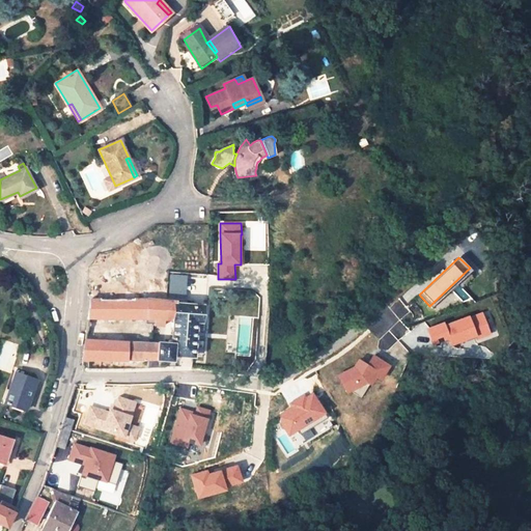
[(431,309),(472,271),(470,268),(429,306),(431,309)]
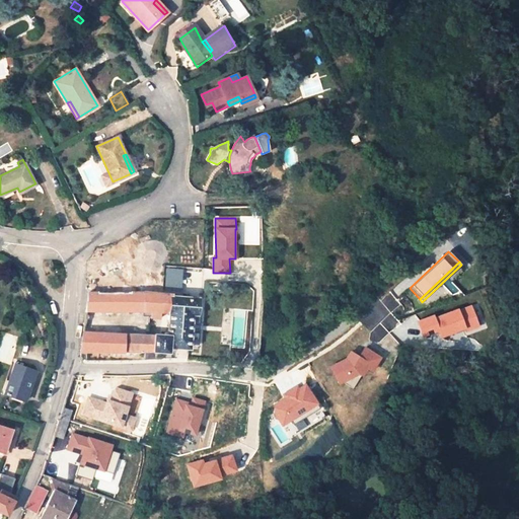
[(88,292),(85,310),(92,310),(150,310),(150,317),(159,318),(160,311),(163,312),(167,293),(163,293),(160,292),(142,291),(88,292)]
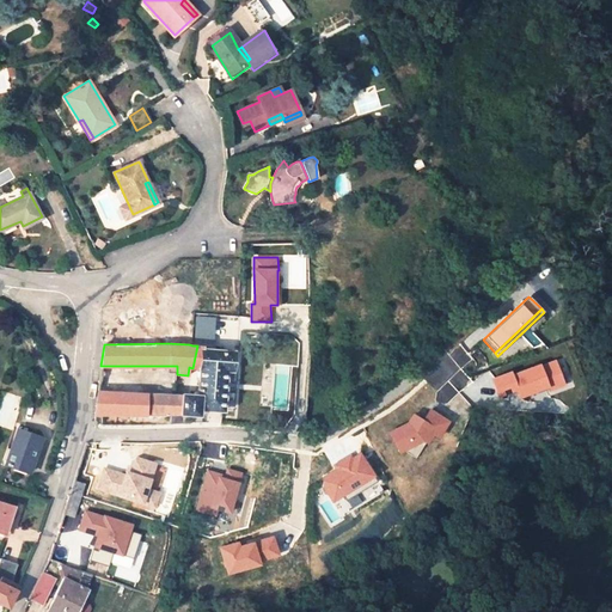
[(233,352),(221,350),(202,349),(202,347),(197,346),(193,368),(200,368),(199,391),(197,391),(196,391),(194,391),(194,392),(193,395),(183,393),(183,395),(182,412),(199,414),(199,408),(222,409),(226,369),(232,369),(233,352)]
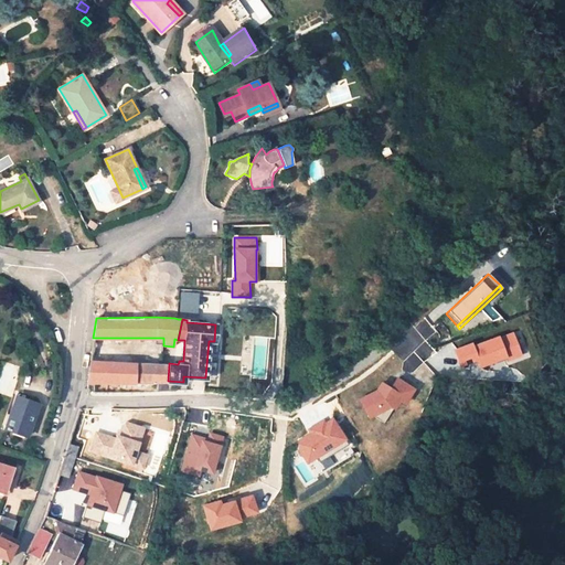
[(454,351),(459,366),(477,360),(479,368),(504,358),(505,361),(520,355),(511,333),(498,339),(498,338),(472,347),(471,344),(454,351)]
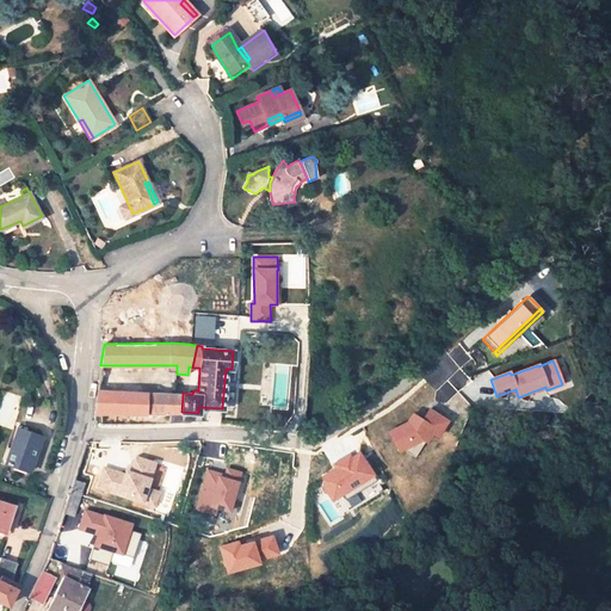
[(106,390),(107,380),(98,380),(97,390),(106,390)]
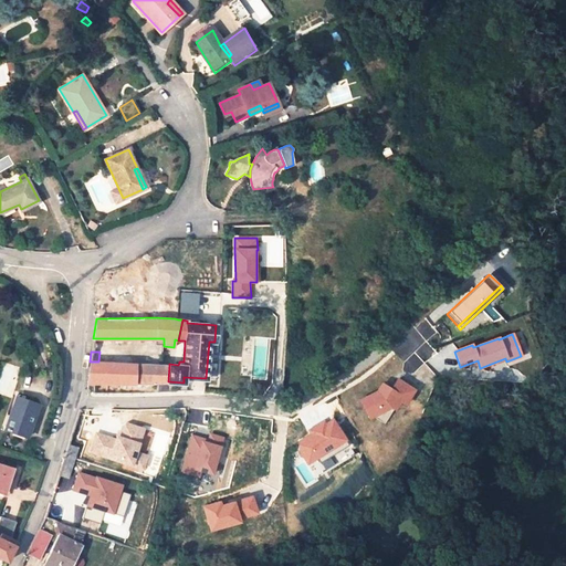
[(90,362),(86,383),(101,381),(134,381),(168,381),(169,365),(161,365),(98,362),(90,362)]
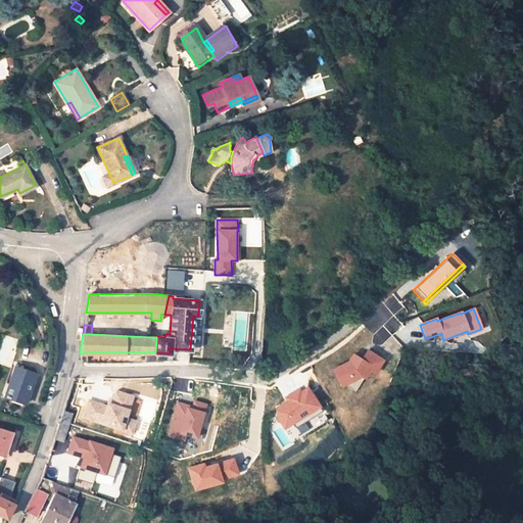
[(347,362),(332,370),(340,386),(351,380),(349,377),(357,373),(364,378),(369,370),(373,373),(381,361),(367,350),(363,357),(361,361),(353,355),(352,355),(347,362)]
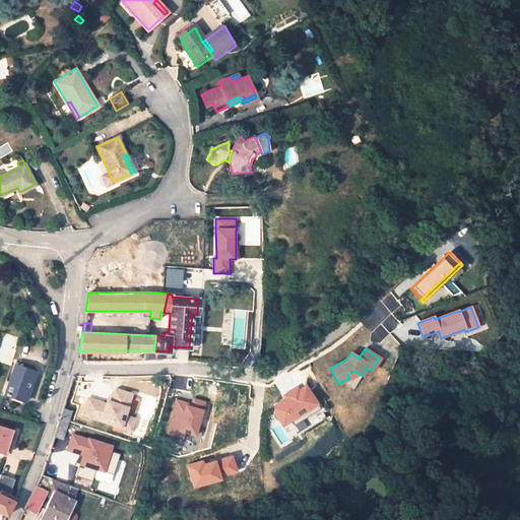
[(36,372),(14,365),(4,394),(24,401),(36,372)]
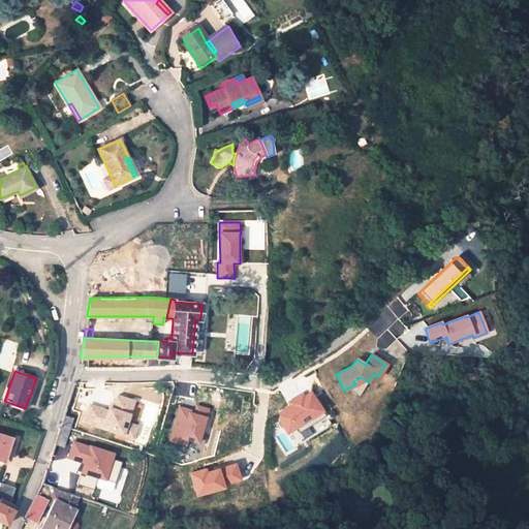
[(304,396),(302,394),(288,402),(290,405),(279,412),(279,419),(286,433),(296,428),(299,432),(325,416),(312,394),(305,398),(304,396)]
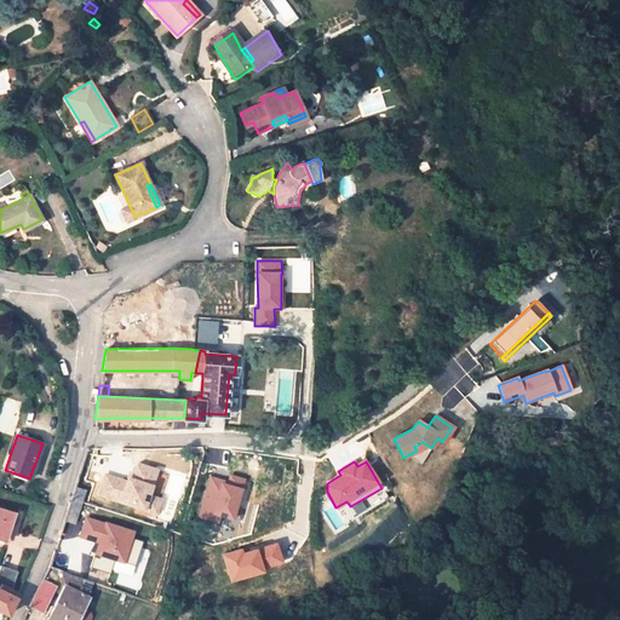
[(105,474),(98,494),(144,509),(148,495),(156,469),(138,464),(135,465),(132,472),(130,478),(128,477),(127,481),(105,474)]
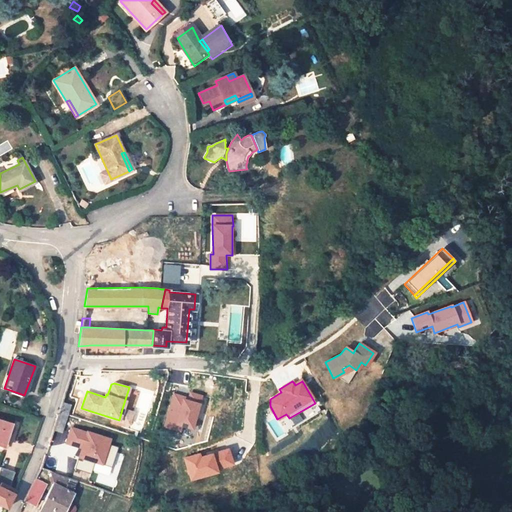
[(174,394),(164,426),(180,431),(181,425),(192,428),(201,396),(190,393),(188,398),(188,401),(183,400),(184,397),(174,394)]
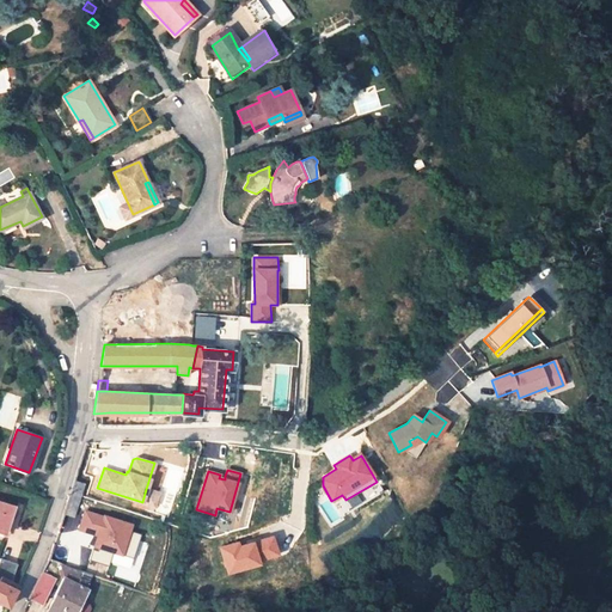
[(73,479),(62,513),(73,516),(84,483),(73,479)]
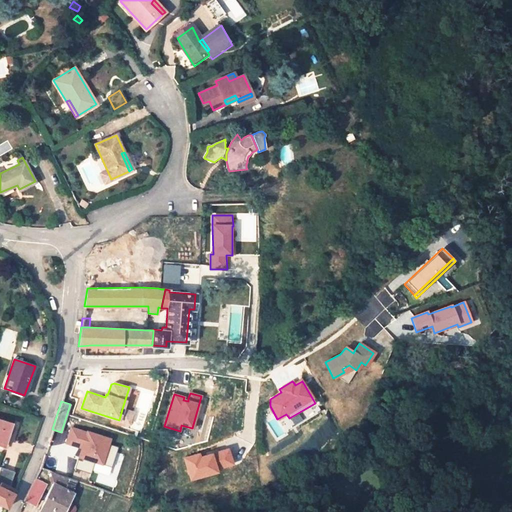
[(132,412),(122,409),(119,420),(128,423),(132,412)]
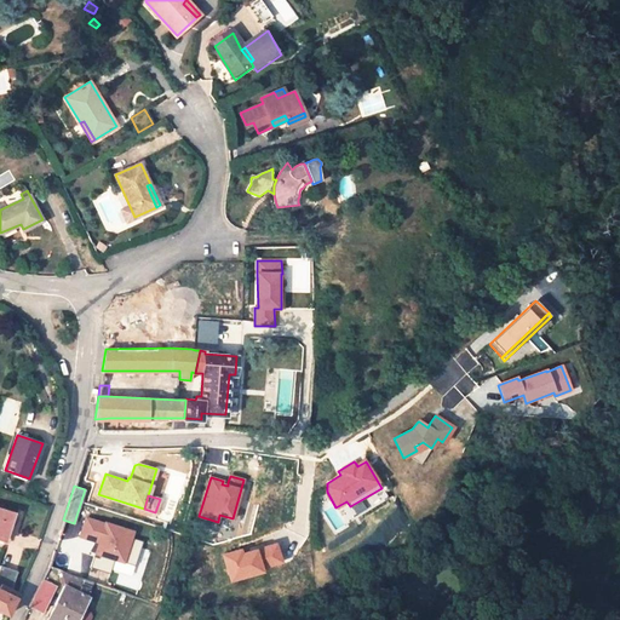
[(12,522),(16,511),(0,506),(0,539),(3,541),(9,521),(12,522)]
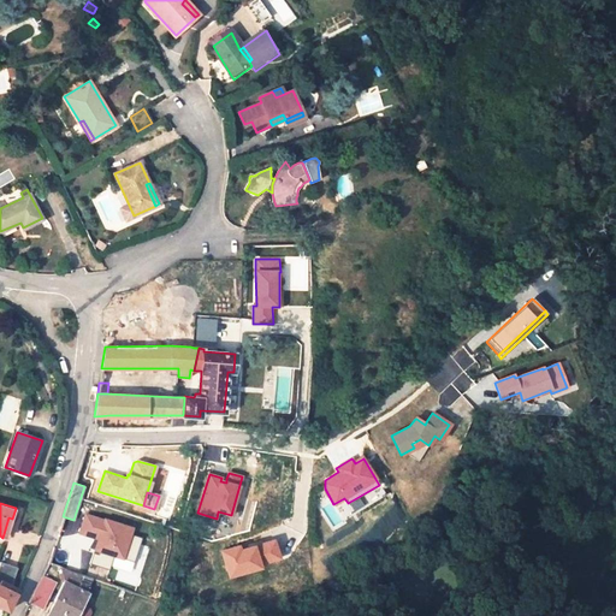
[(93,551),(89,563),(108,569),(113,555),(134,562),(141,537),(130,533),(131,527),(105,519),(105,520),(84,514),(78,532),(98,538),(98,540),(101,542),(98,554),(93,551)]
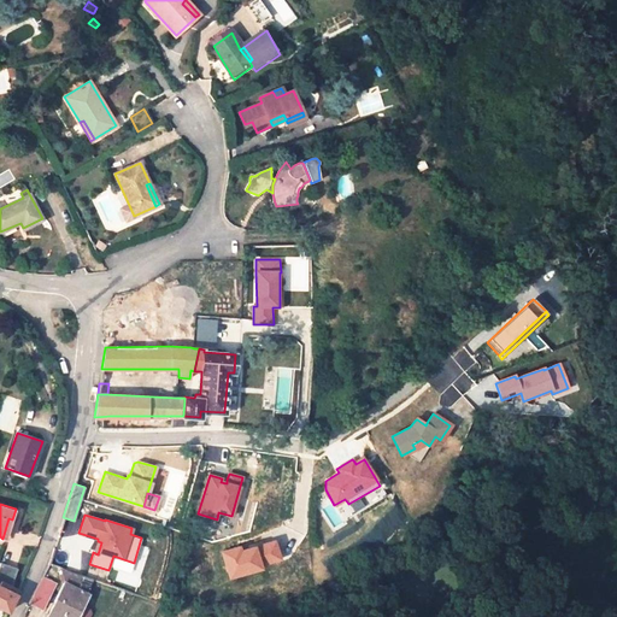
[(6,539),(12,519),(9,518),(3,539),(6,539)]
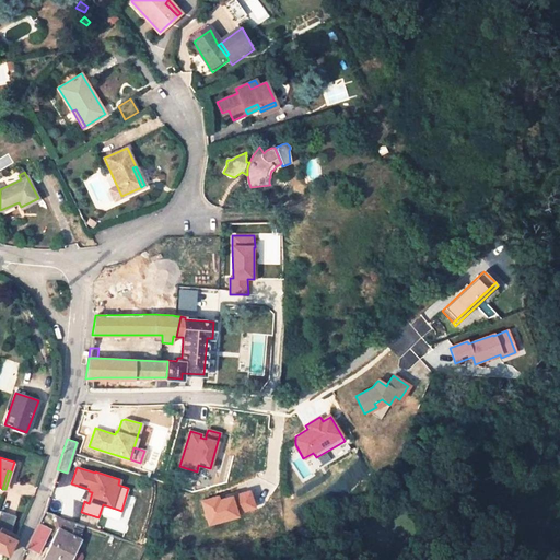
[(208,526),(223,521),(226,521),(238,516),(238,513),(255,508),(251,491),(233,497),(233,496),(220,499),(219,496),(200,501),(208,526)]
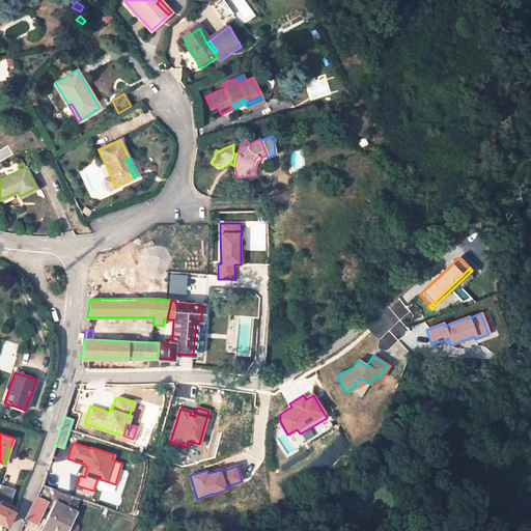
[(1,485),(0,487),(0,499),(2,500),(9,504),(16,493),(1,485)]
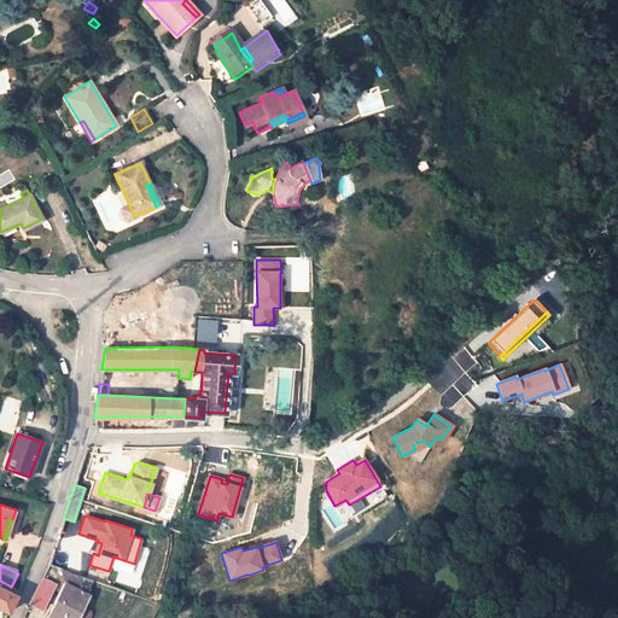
[(50,616),(52,617),(75,617),(87,594),(93,579),(64,569),(60,567),(65,583),(50,616)]
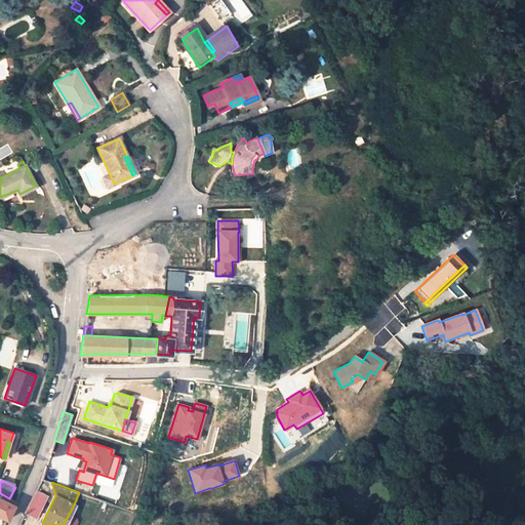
[(48,495),(37,489),(26,513),(37,518),(48,495)]
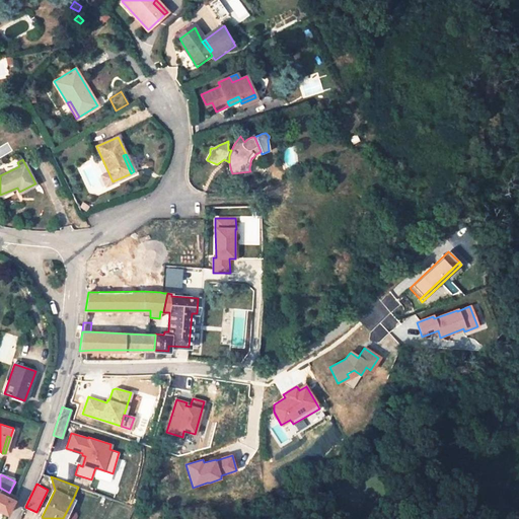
[(0,510),(6,514),(15,496),(9,493),(2,489),(0,493),(0,510)]
